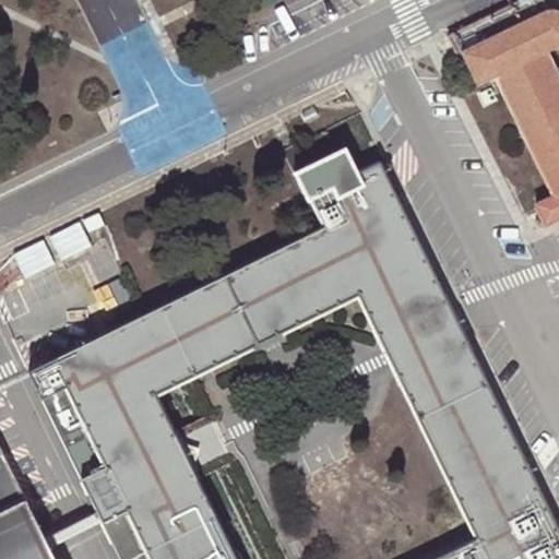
[(447,36),(455,56),(540,14),(533,0),(518,0),(519,1),(447,36)]
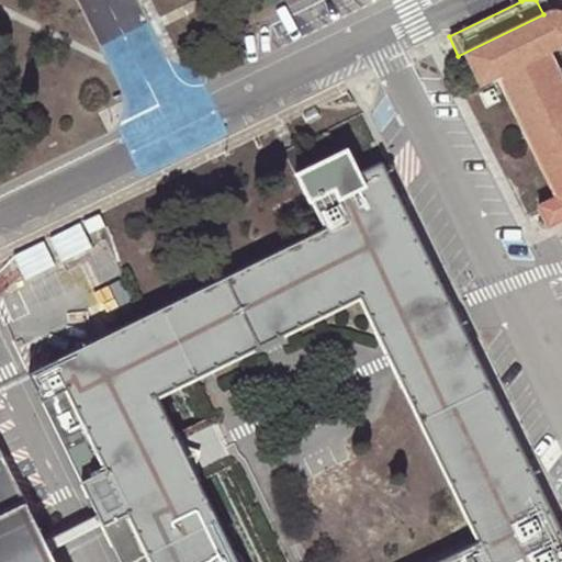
[(543,14),(458,56),(464,68),(469,67),(480,88),(496,80),(529,148),(557,203),(540,211),(549,231),(561,224),(561,74),(553,55),(559,51),(561,48),(561,10),(558,10),(554,10),(543,14)]
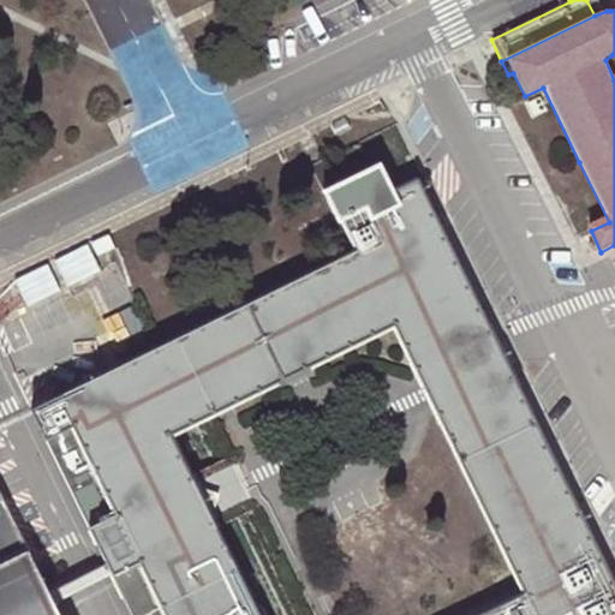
[(614,614),(614,585),(442,232),(433,213),(408,224),(394,193),(380,165),(324,193),(339,224),(342,222),(356,251),(31,412),(106,565),(111,575),(130,614),(614,614)]
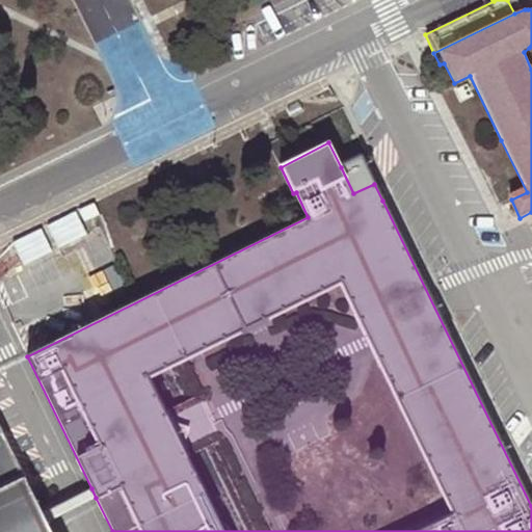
[(361,157),(341,167),(353,193),(374,184),(361,157)]
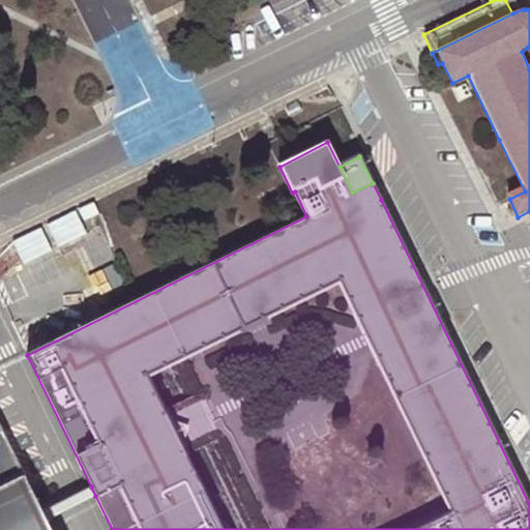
[(51,529),(47,521),(42,511),(0,424),(0,529),(51,529)]
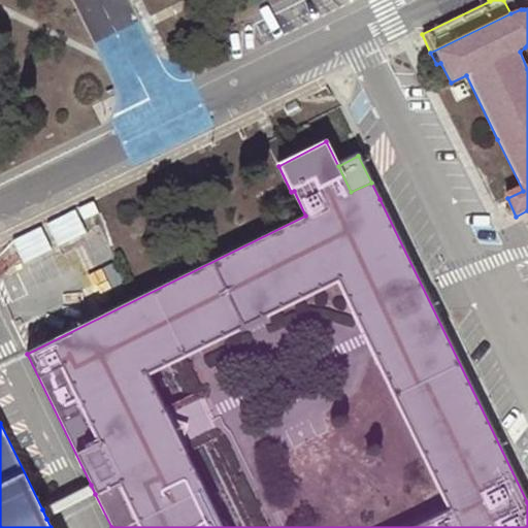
[(91,485),(42,509),(46,519),(95,494),(91,485)]
